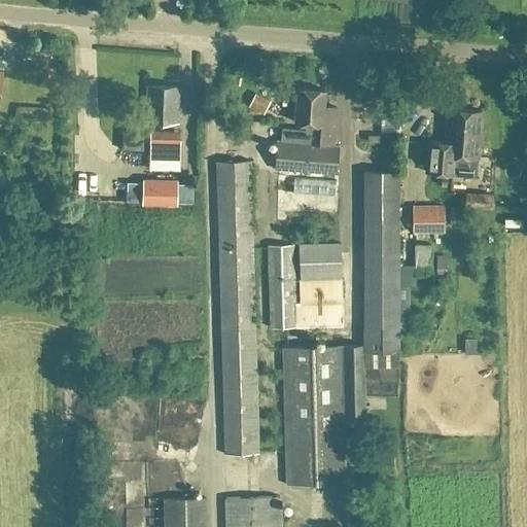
[(178,121),(179,85),(148,85),(147,120),(178,121)]
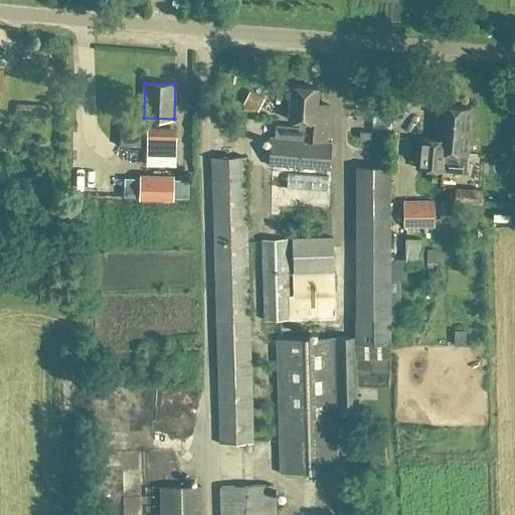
[(329,170),(332,142),(326,141),(330,105),(317,104),(318,87),(292,84),(289,119),(305,120),(305,126),(277,124),(276,137),(272,137),(270,165),(329,170)]
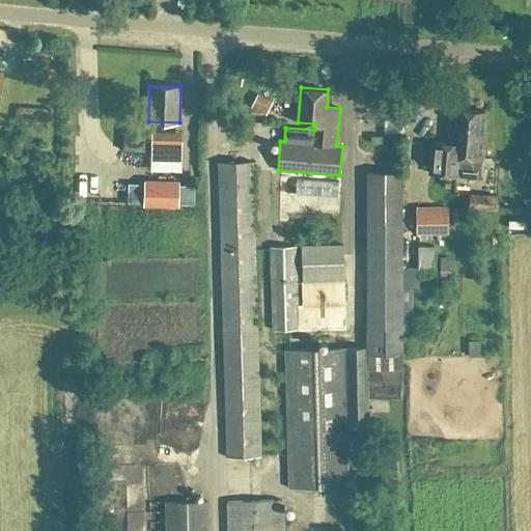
[(481,158),(485,111),(452,108),(449,143),(432,141),(430,172),(458,175),(460,156),(481,158)]
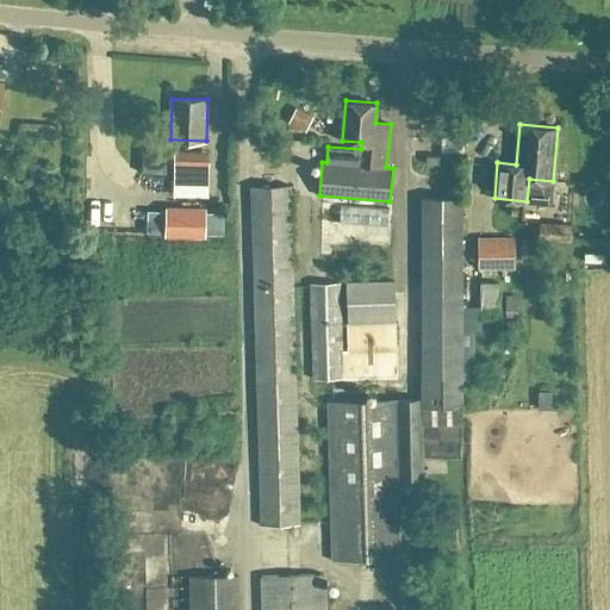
[(209,153),(199,153),(173,151),(173,166),(174,166),(174,184),(209,185),(209,167),(209,153)]
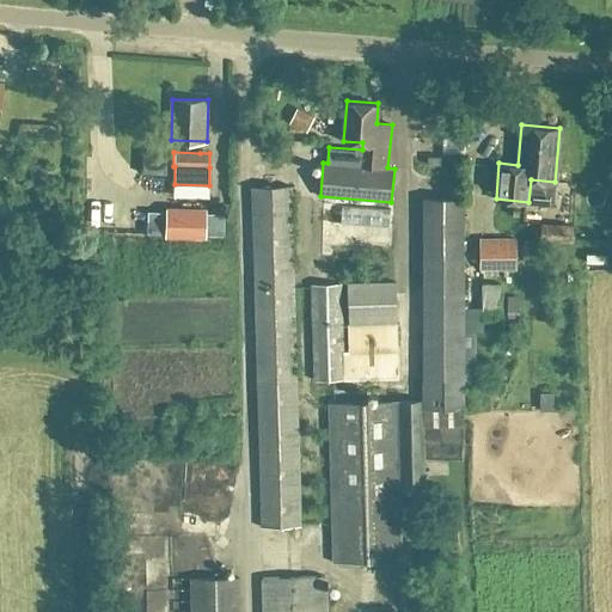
[(262,527),(301,526),(292,185),(252,187),(262,527)]
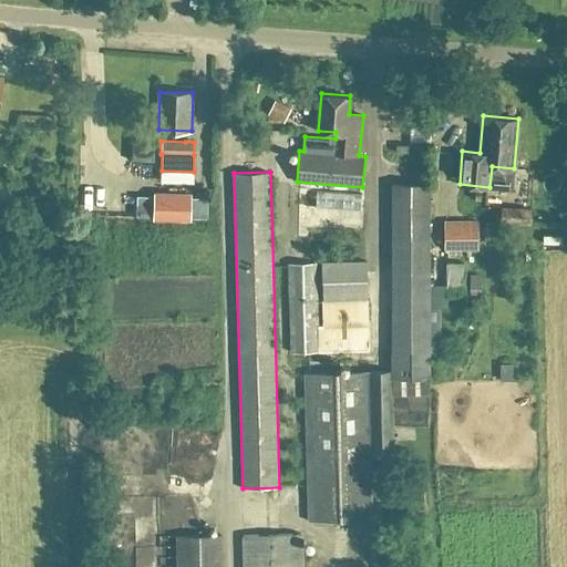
[(430,394),(430,184),(393,184),(393,371),(306,373),(309,521),(372,519),(370,452),(394,452),(392,394),(430,394)]
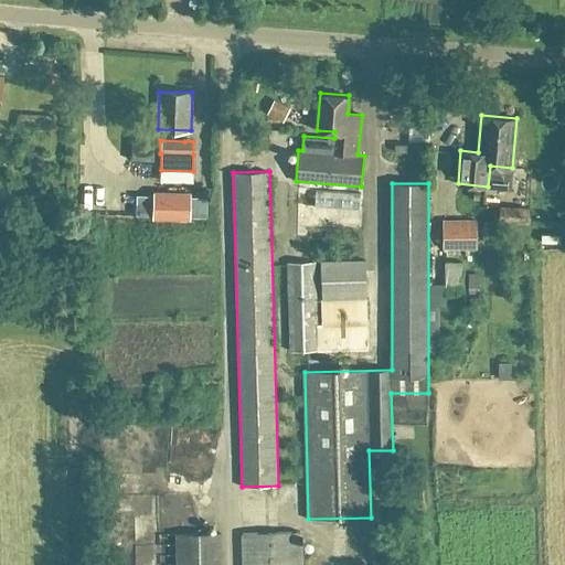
[(326,228),(368,230),(369,192),(327,191),(326,228)]
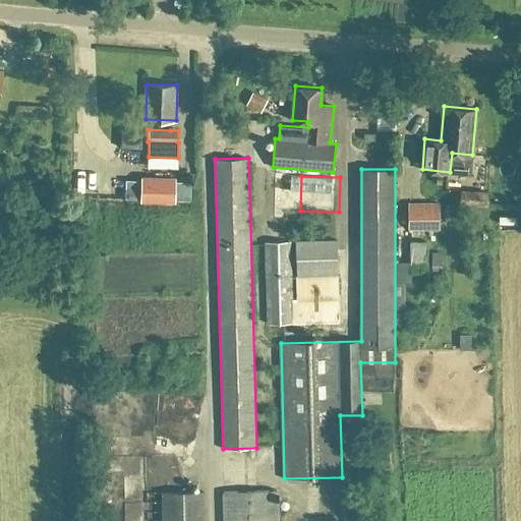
[(148,198),(191,199),(191,178),(174,178),(174,180),(149,179),(148,198)]
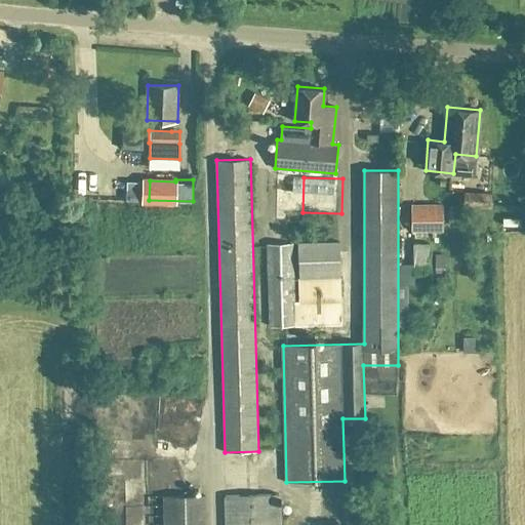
[(443,205),(413,205),(413,230),(443,230),(443,205)]
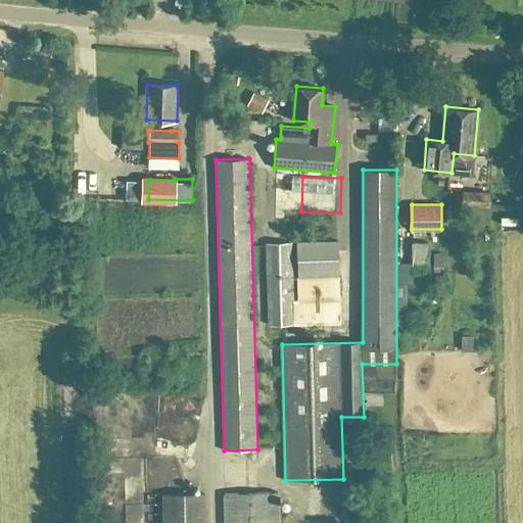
[(268,325),(294,324),(340,324),(339,276),(338,240),(295,241),(298,276),(293,276),(292,243),(265,243),(268,325)]
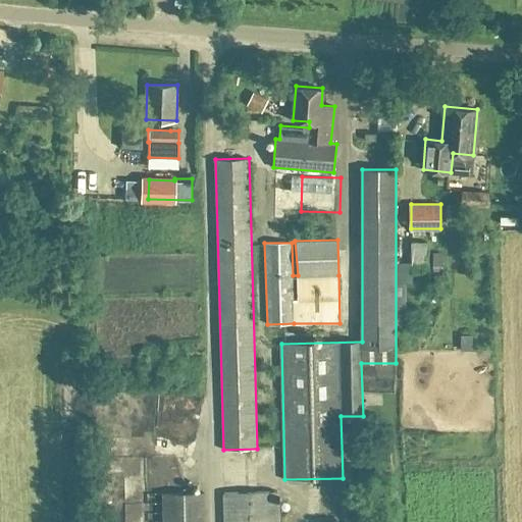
[(412,242),(411,270),(428,270),(428,242),(412,242)]
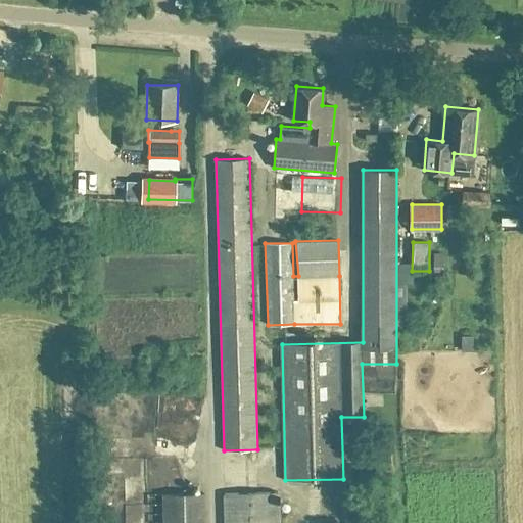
[(139,263),(138,273),(155,274),(155,263),(139,263)]
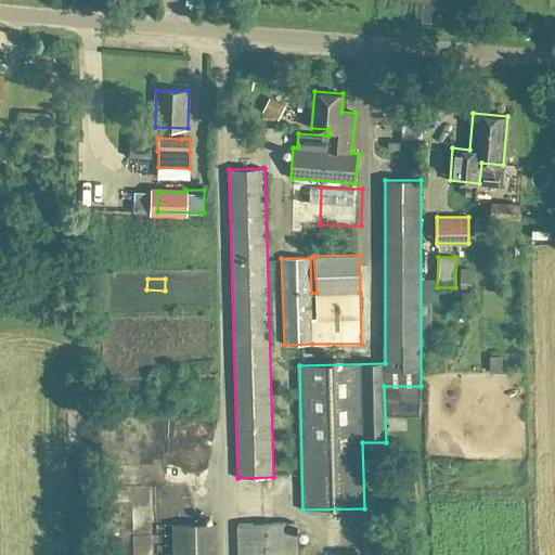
[(207,469),(208,438),(172,438),(172,469),(207,469)]
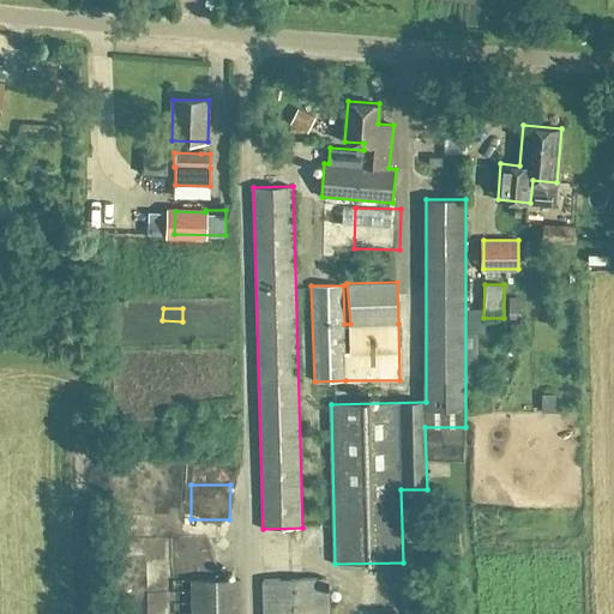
[(191,613),(241,613),(241,578),(190,579),(191,613)]
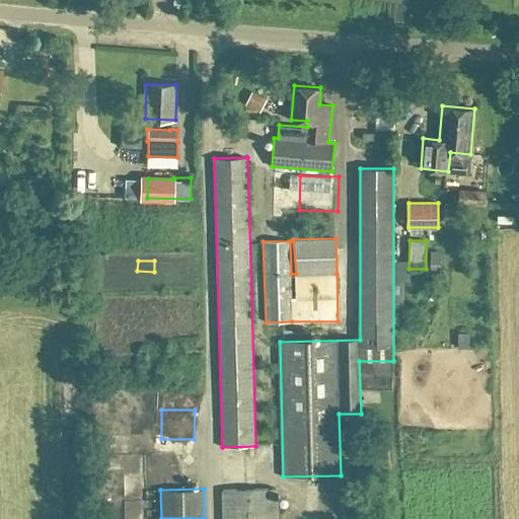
[(221,518),(278,518),(278,489),(221,490),(221,518)]
